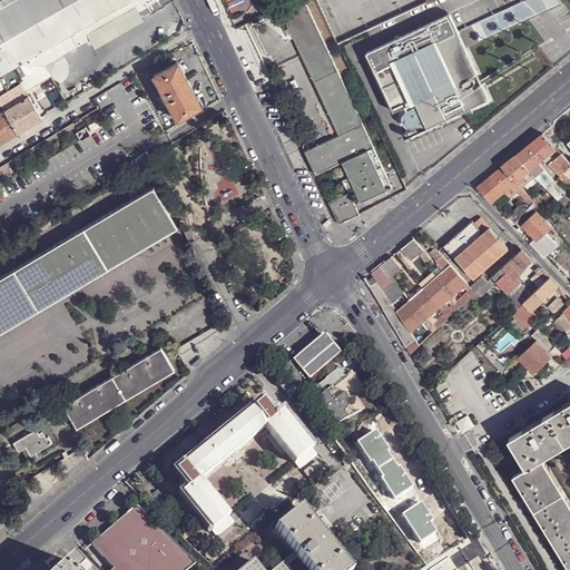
[(0,0),(0,77),(25,62),(22,60),(127,0),(0,0)]
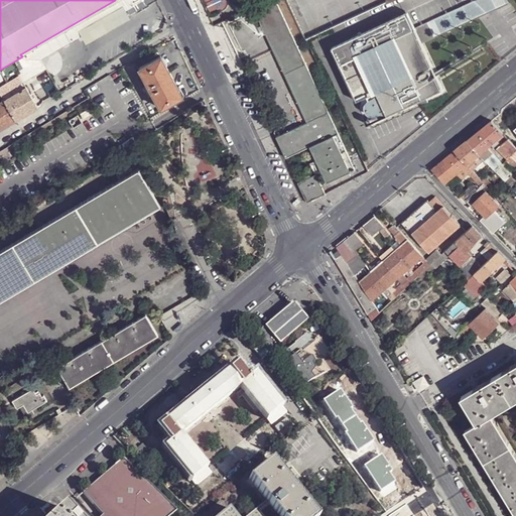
[(115,0),(20,54),(22,56),(28,68),(41,59),(39,56),(81,34),(125,9),(126,8),(140,0),(115,0)]
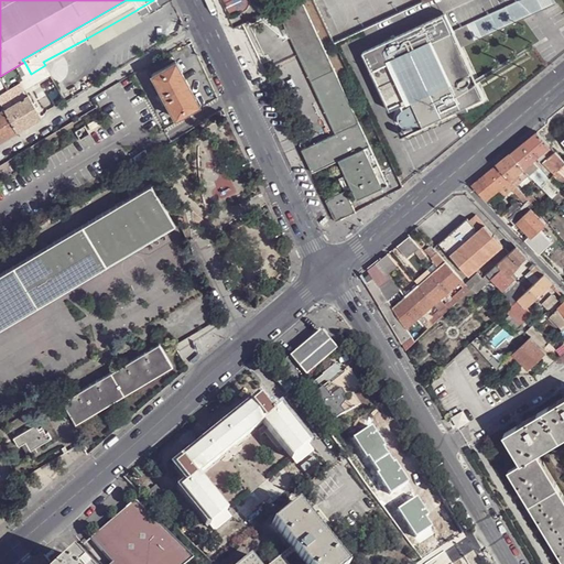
[(153,0),(138,9),(141,14),(149,10),(149,11),(159,6),(158,4),(165,0),(153,0)]
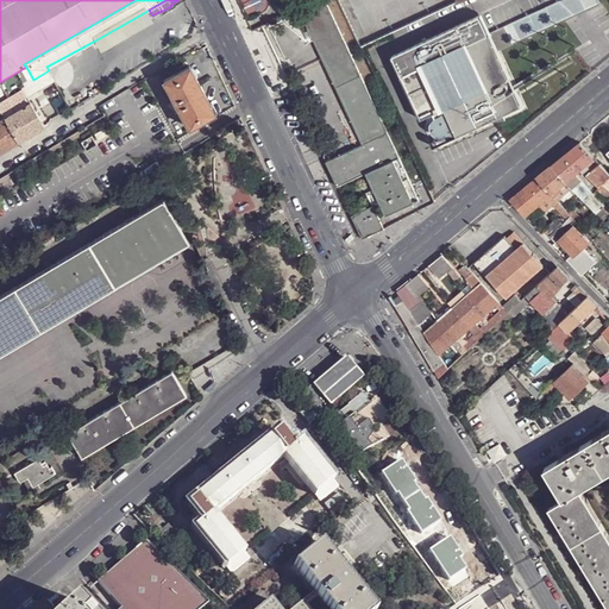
[(562,0),(558,0),(489,32),(481,14),(391,56),(421,118),(433,113),(435,117),(432,119),(429,124),(429,129),(432,133),(435,136),(440,137),(451,133),(456,135),(520,105),(513,90),(507,95),(500,82),(507,77),(495,51),(564,19),(575,13),(562,0)]
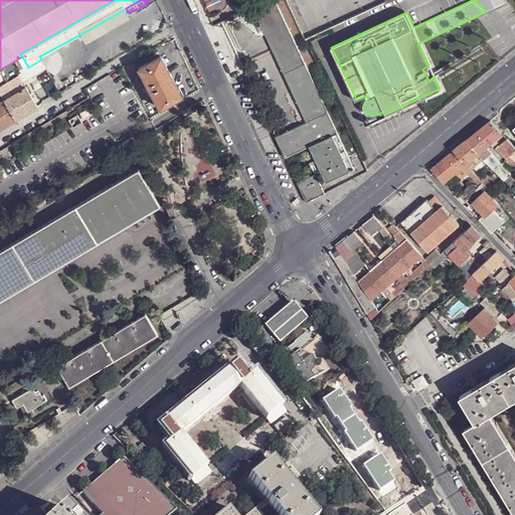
[(475,0),(486,11),(491,9),(496,7),(492,0),(475,0)]
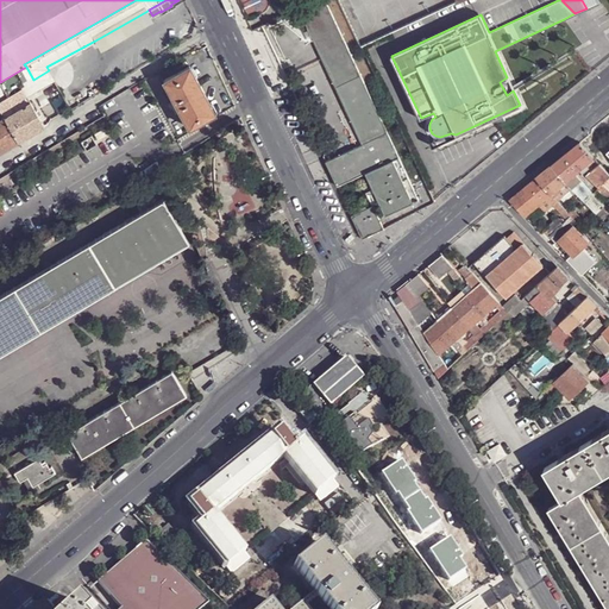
[(338,186),(366,173),(387,214),(420,199),(352,57),(327,4),(302,16),(312,36),(327,69),(363,144),(326,162),(338,186)]
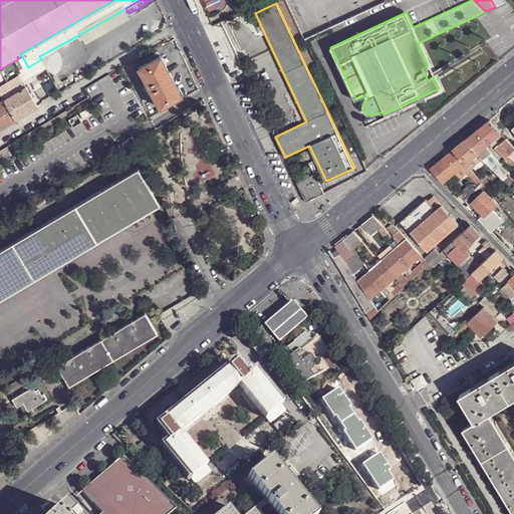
[(130,18),(124,9),(80,34),(84,42),(130,18)]
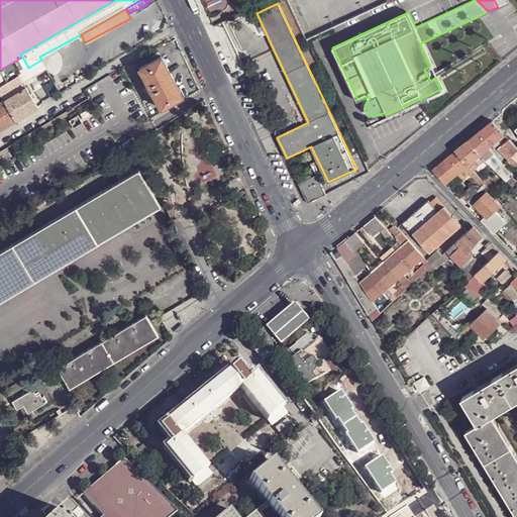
[(161,108),(183,96),(161,56),(138,68),(142,75),(139,78),(144,86),(145,85),(145,86),(144,87),(147,93),(148,92),(149,93),(147,94),(153,103),(157,101),(161,108)]
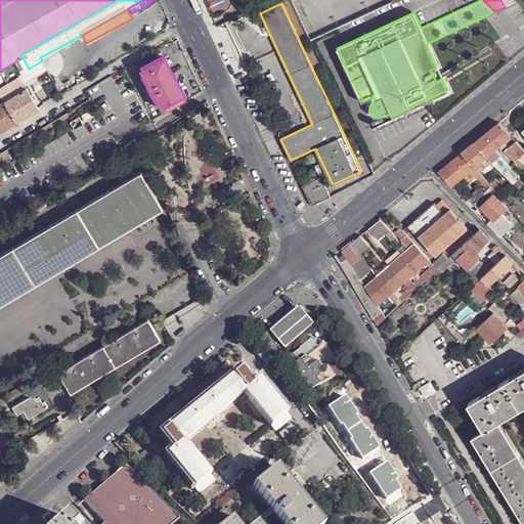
[(0,71),(0,85),(29,69),(23,57),(0,71)]
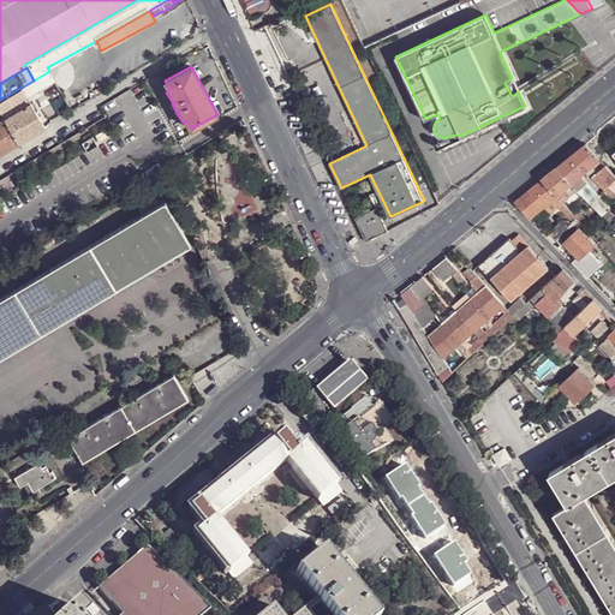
[(28,95),(54,79),(49,71),(34,81),(0,100),(0,109),(1,112),(28,95)]
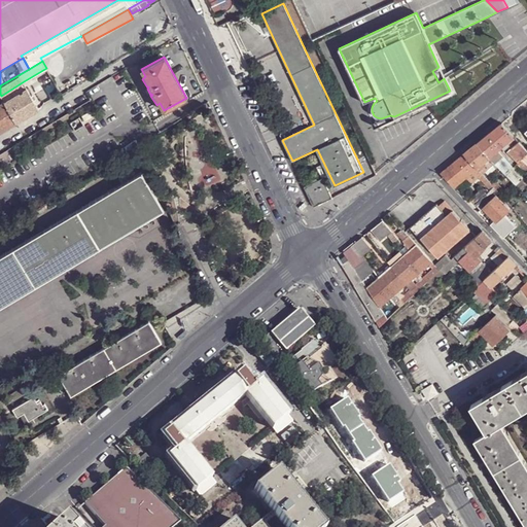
[(4,101),(27,88),(24,81),(1,96),(4,101)]
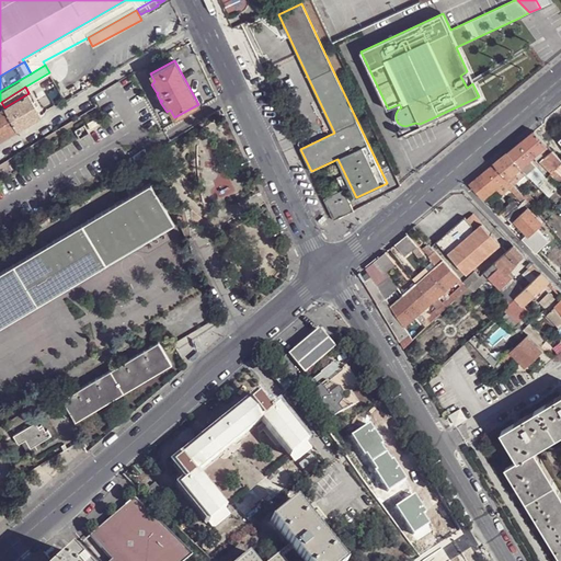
[(15,129),(41,115),(29,93),(4,107),(15,129)]
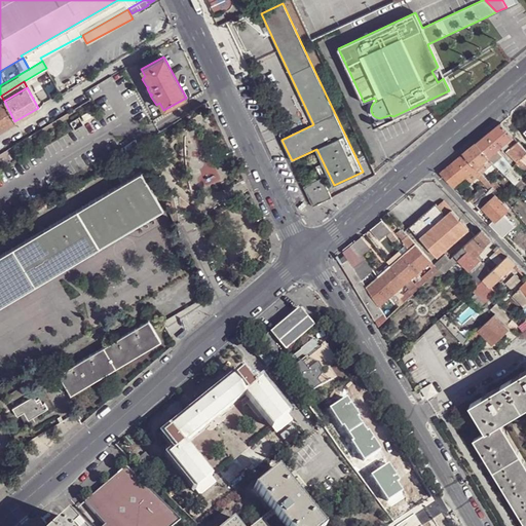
[(0,130),(14,121),(4,101),(0,103),(0,130)]
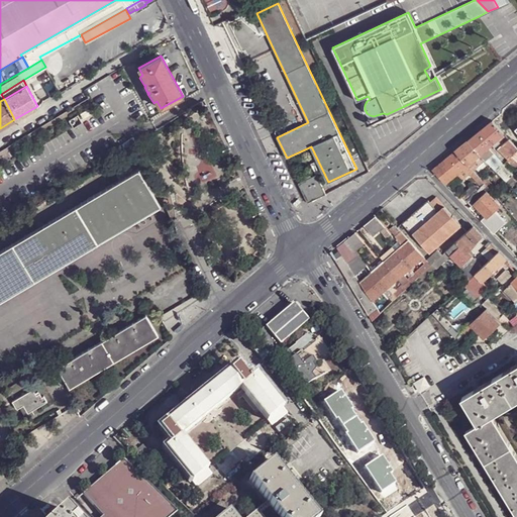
[(88,108),(80,113),(83,118),(91,113),(88,108)]
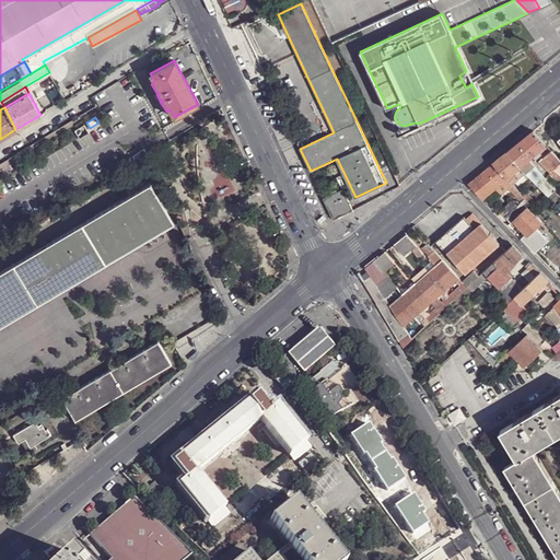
[(523,141),(509,152),(521,167),(533,158),(548,146),(534,132),(523,141)]
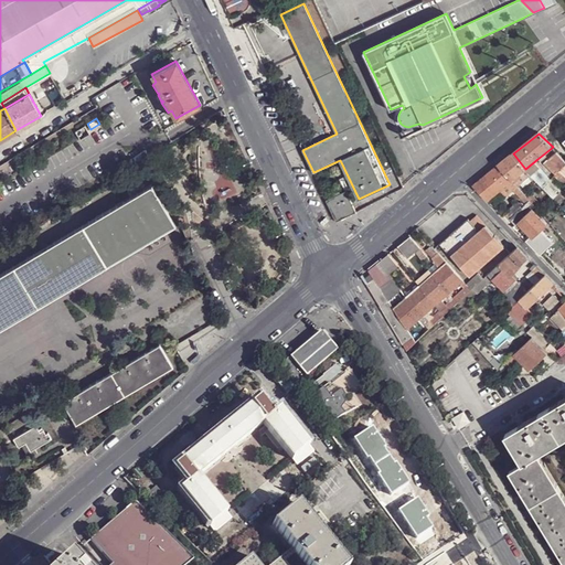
[(513,153),(499,164),(512,180),(525,169),(513,153)]
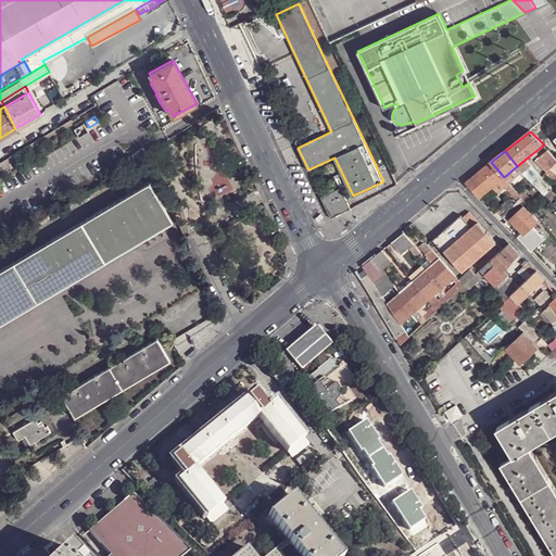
[(555,158),(550,151),(538,162),(551,176),(555,173),(555,158)]
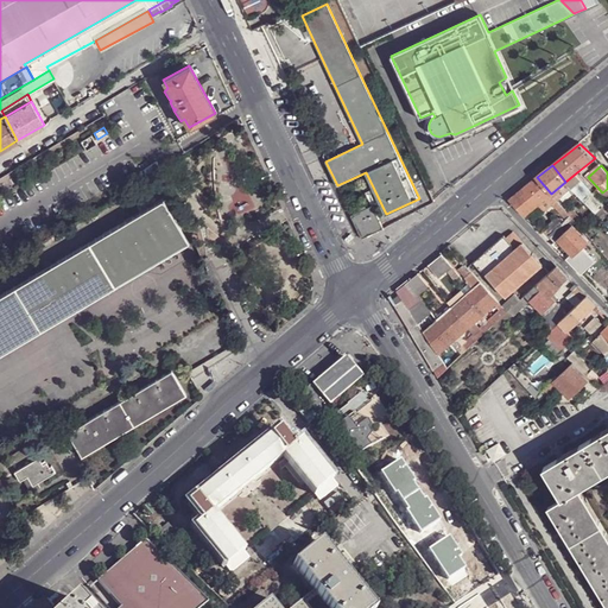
[(584,178),(578,171),(565,182),(572,189),(583,179),(584,178)]
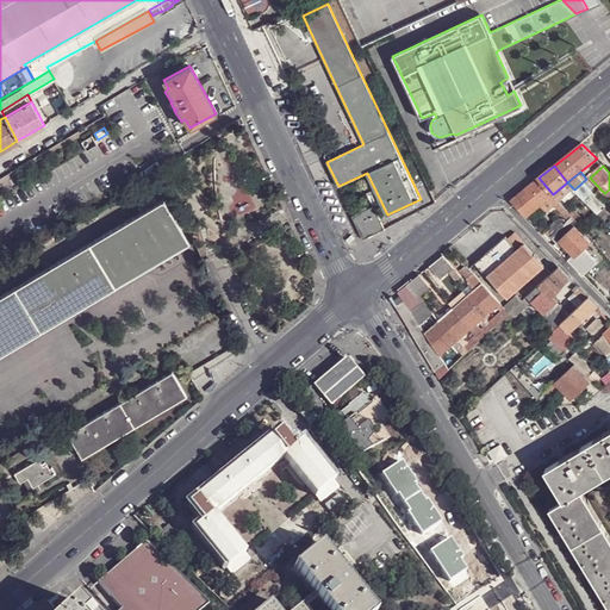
[(539,178),(511,200),(527,217),(539,207),(553,194),(539,178)]
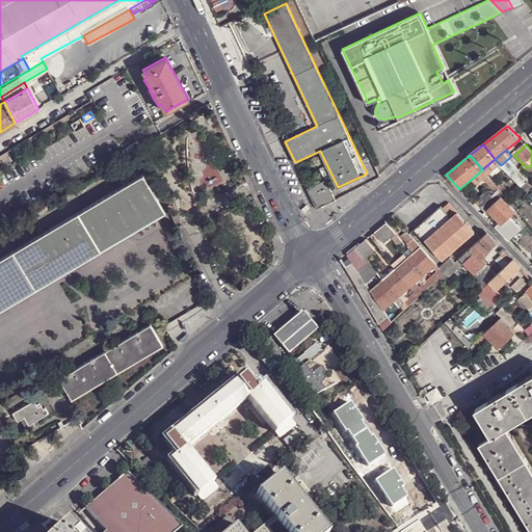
[(511,176),(520,168),(510,157),(501,165),(511,176)]
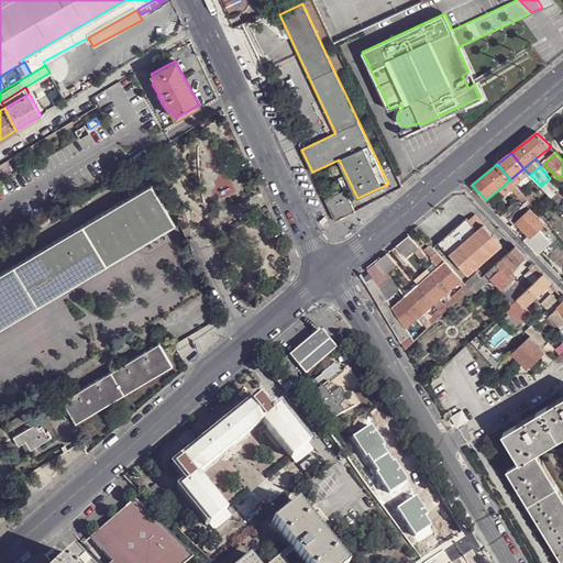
[(523,168),(510,179),(516,186),(530,175),(523,168)]
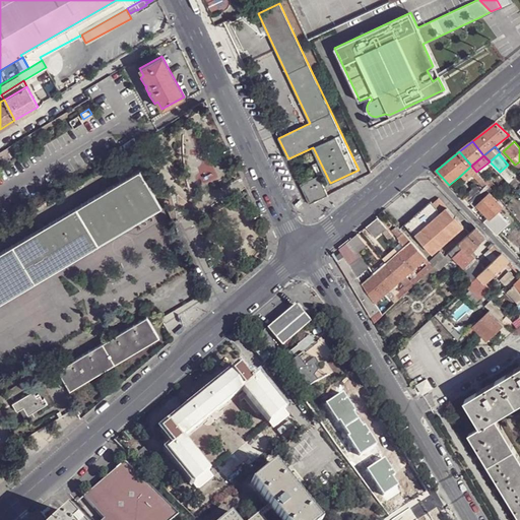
[(518,178),(519,176),(511,166),(508,165),(500,172),(511,184),(518,178)]
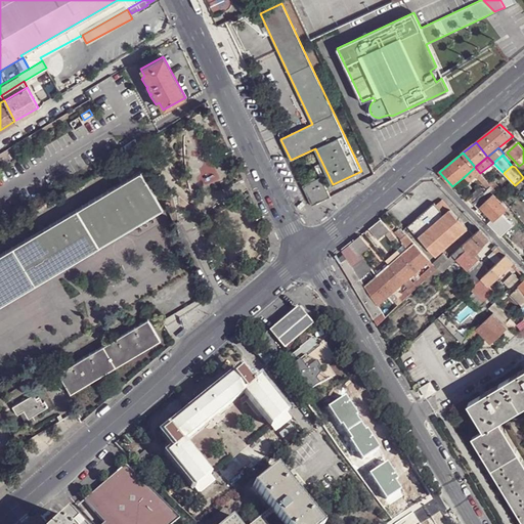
[(475,167),(463,178),(468,184),(476,177),(480,173),(475,167)]
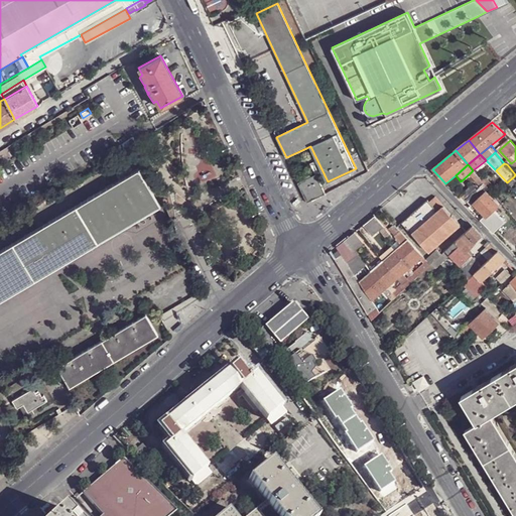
[(0,270),(115,203),(128,225),(160,206),(160,204),(137,167),(0,248),(0,270)]
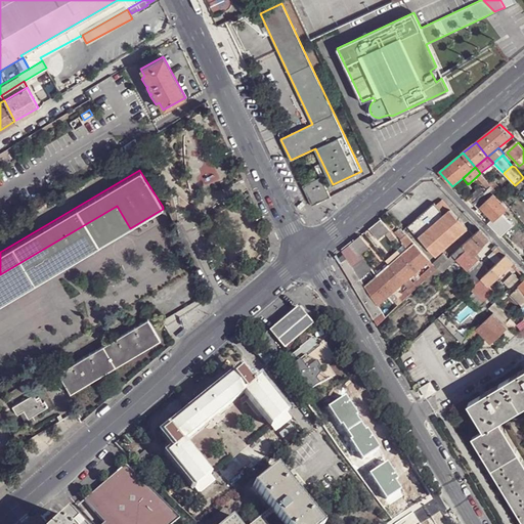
[(485,178),(480,173),(476,177),(489,192),(493,188),(485,178)]
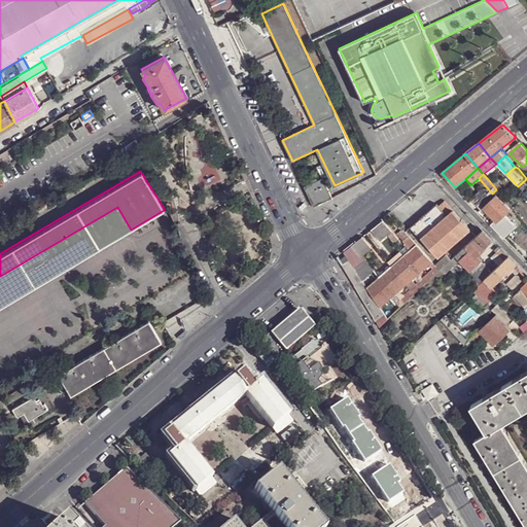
[(496,189),(501,185),(492,176),(488,179),(496,189)]
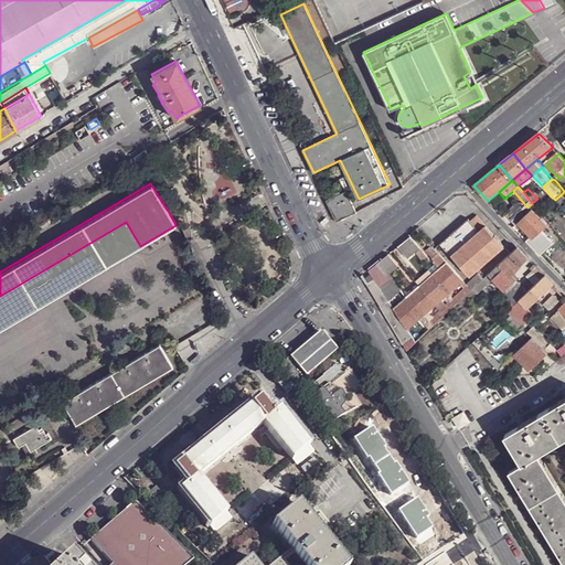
[(327,200),(337,221),(358,211),(347,191),(327,200)]
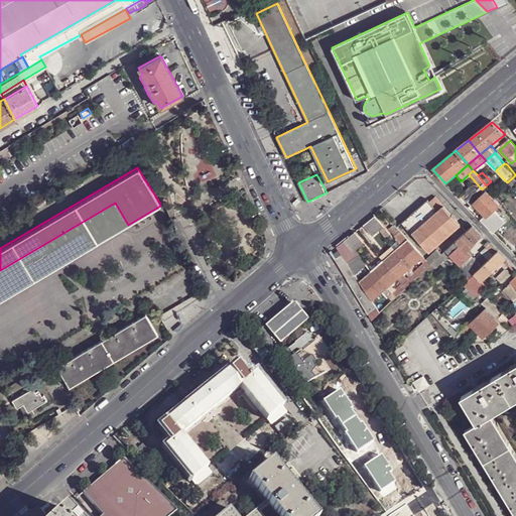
[(507,182),(512,187),(515,183),(515,178),(514,176),(507,182)]
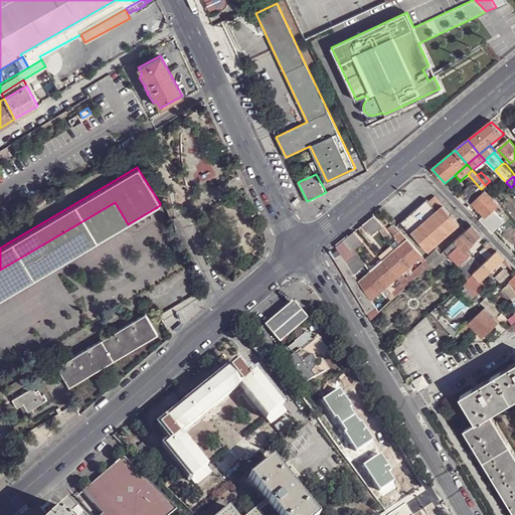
[(465,204),(475,194),(469,188),(459,197),(465,204)]
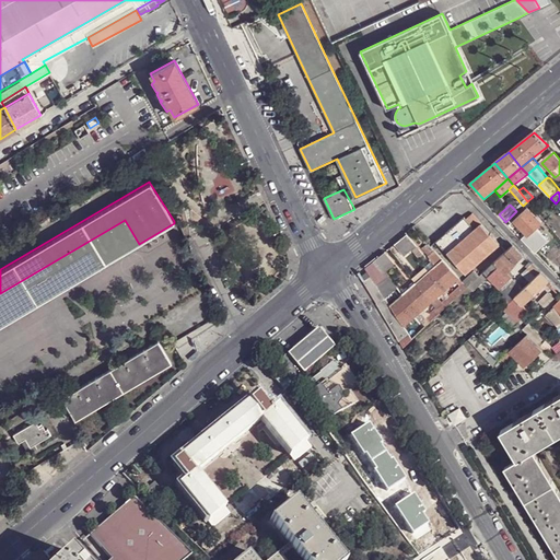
[(514,222),(525,212),(521,207),(516,211),(505,222),(510,226),(514,222)]
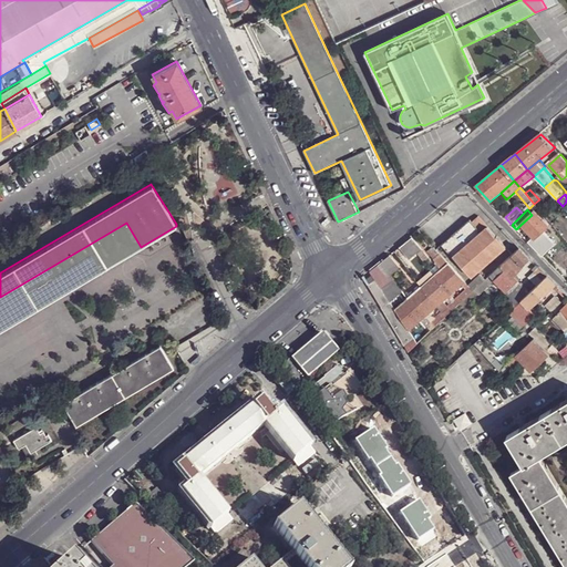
[(536,240),(550,227),(535,212),(532,215),(521,225),(536,240)]
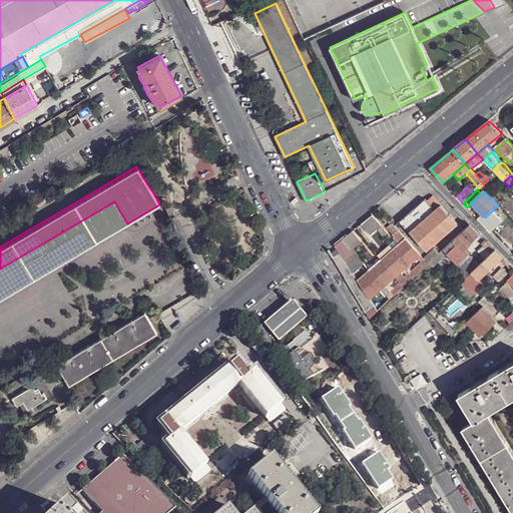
[(438,209),(443,204),(435,196),(430,200),(438,209)]
